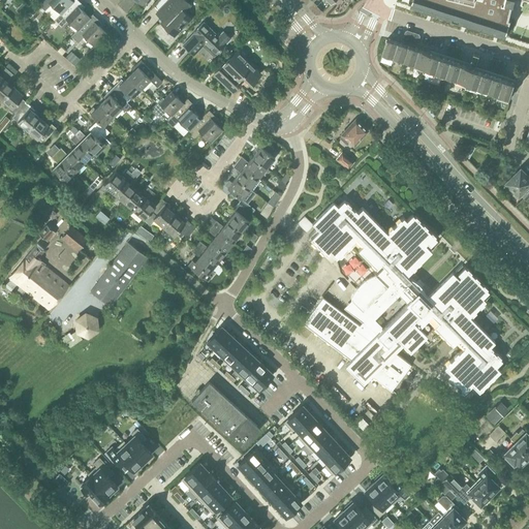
[(51,3),(61,13),(67,7),(73,1),(72,0),(40,0),(38,3),(44,10),(51,3)]
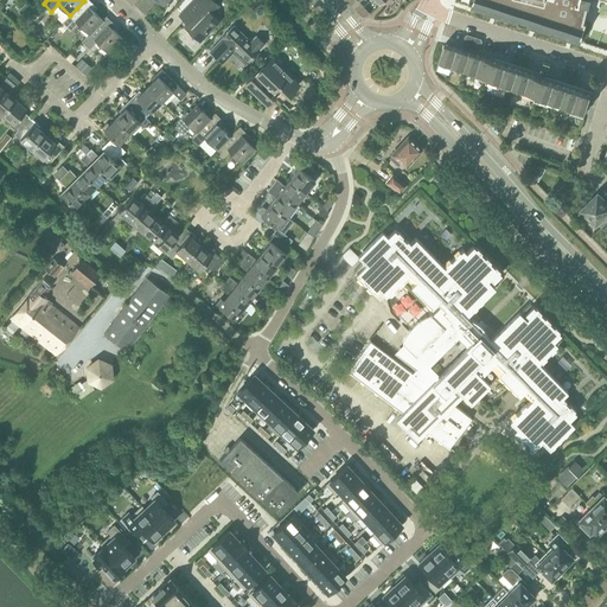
[(77,23),(89,33),(96,26),(103,19),(90,7),(94,4),(89,0),(83,0),(84,1),(77,8),(70,16),(63,23),(70,30),(77,23)]
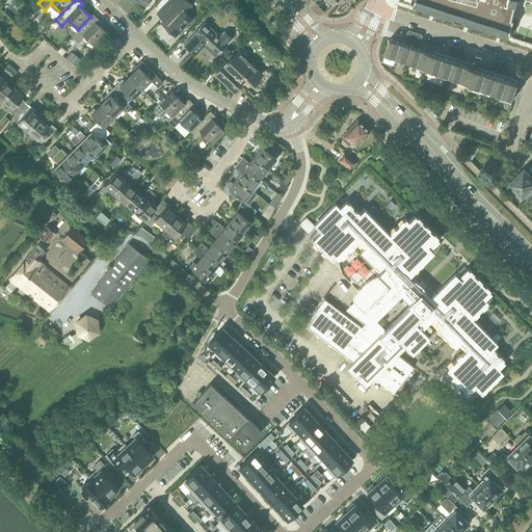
[(187,0),(168,0),(158,12),(159,11),(163,16),(162,17),(165,20),(162,22),(174,33),(181,25),(183,27),(192,18),(185,10),(191,4),(187,0)]
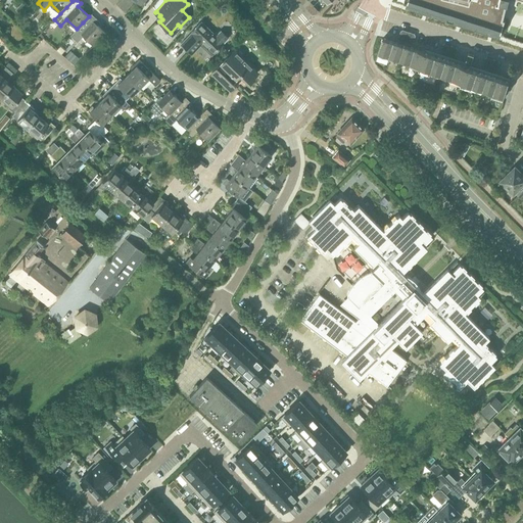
[(219,0),(217,0),(215,3),(221,8),(224,5),(219,0)]
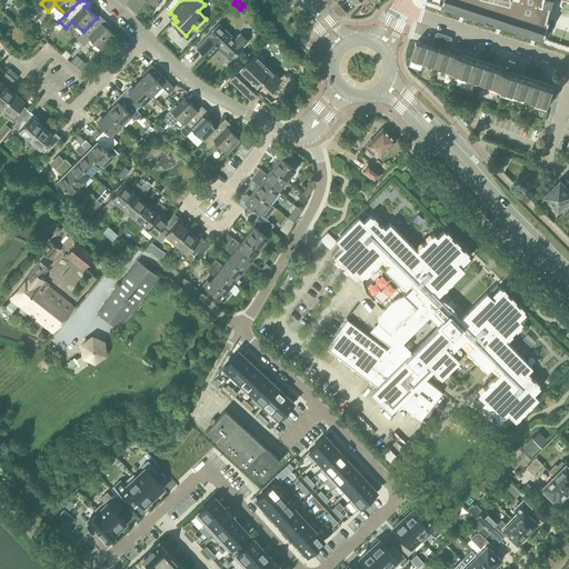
[(445,0),(442,6),(445,7),(445,6),(487,20),(488,20),(489,20),(489,18),(493,20),(492,21),(492,22),(493,22),(543,39),(545,39),(550,21),(548,20),(551,6),(552,6),(553,0),(445,0)]
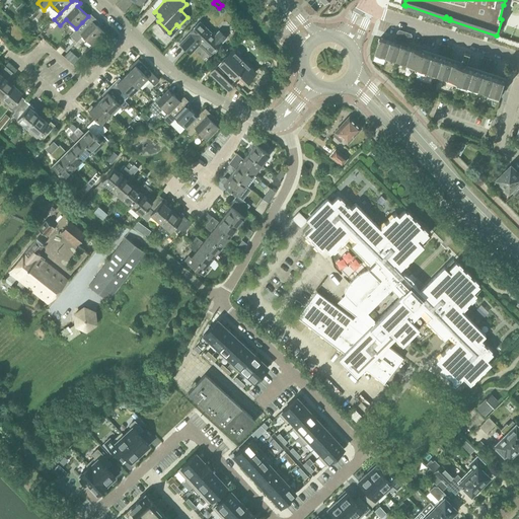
[(92,45),(102,34),(104,32),(93,22),(96,19),(90,13),(88,16),(82,22),(76,28),(70,34),(77,42),(83,35),(92,45)]
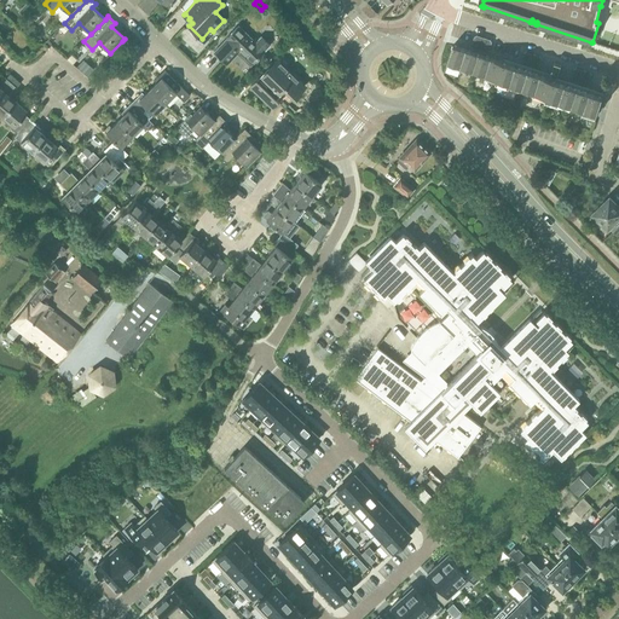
[(226,40),(214,52),(223,59),(235,47),(239,52),(239,51),(244,55),(243,56),(252,64),(271,45),(261,35),(255,41),(238,25),(226,39),(226,40)]
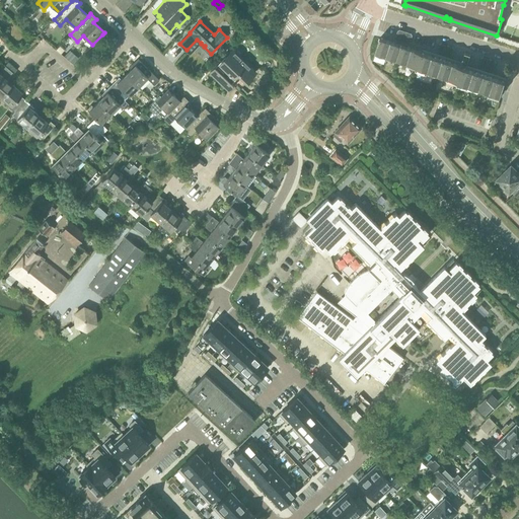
[(395,38),(397,41),(409,44),(411,43),(413,35),(412,33),(400,29),(398,30),(395,38)]
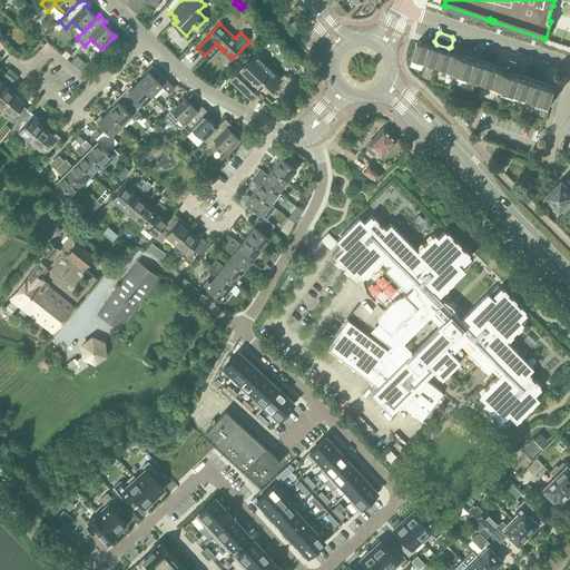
[(412,60),(550,106),(556,87),(418,41),(412,60)]
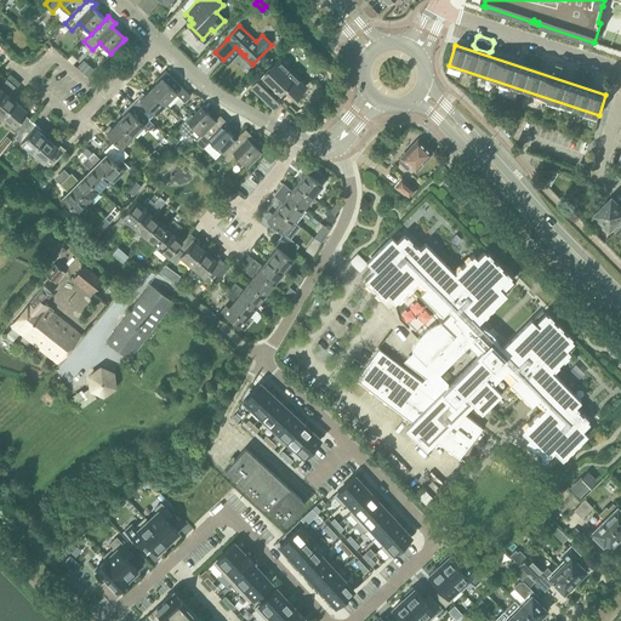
[(527,53),(524,62),(525,64),(539,69),(541,68),(543,60),(542,56),(529,52),(527,53)]
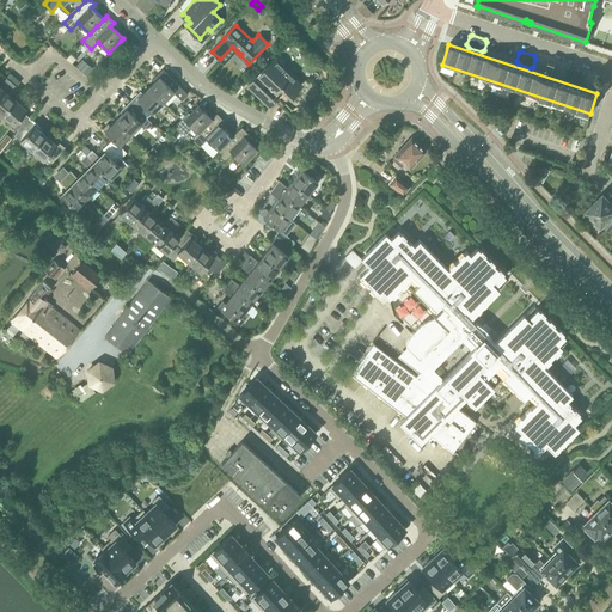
[(303,85),(289,72),(274,57),(248,86),(270,108),(276,101),(271,96),(281,86),(294,92),(303,85)]
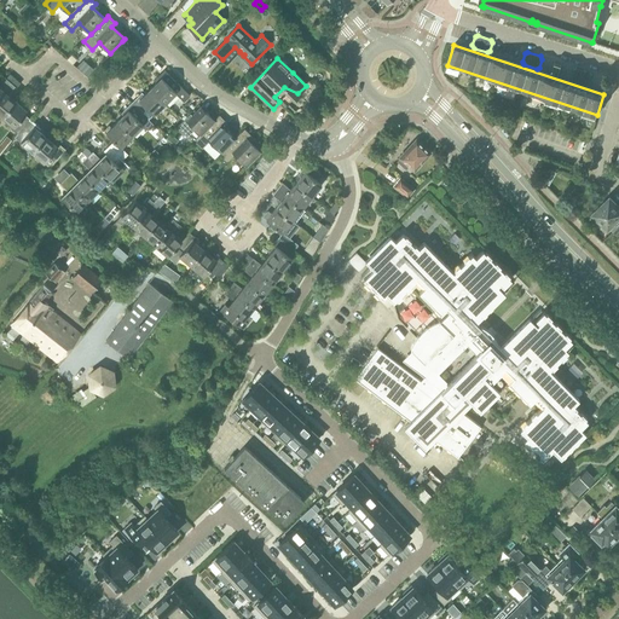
[(559,76),(560,73),(562,65),(555,63),(551,74),(559,76)]
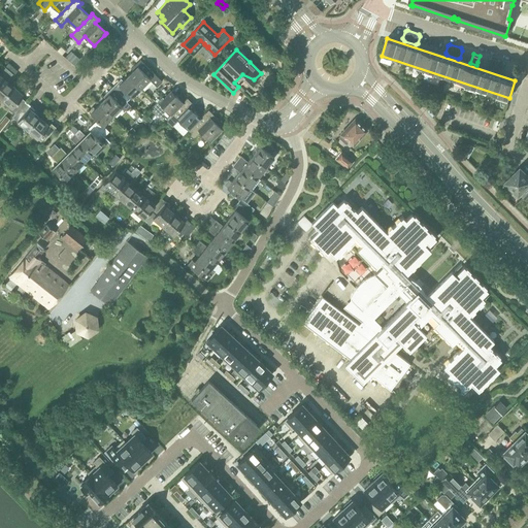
[(505,64),(504,62),(503,62),(492,58),(490,59),(488,67),(489,69),(500,73),(502,71),(505,64)]
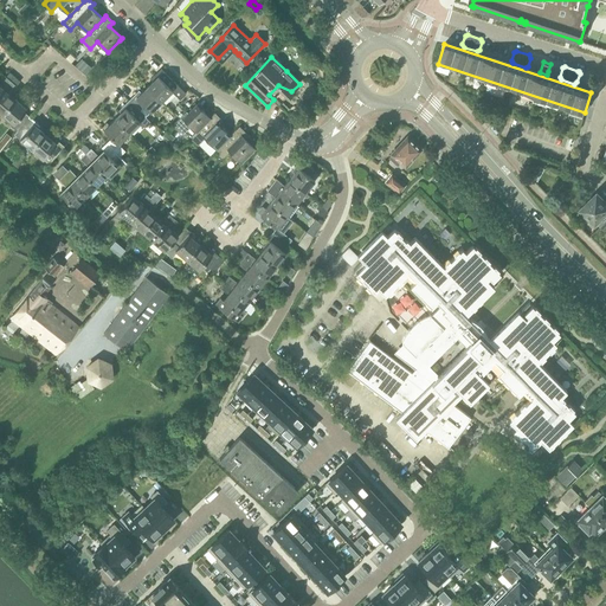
[(153,81),(147,86),(161,101),(172,90),(180,98),(186,92),(161,68),(150,78),(153,81)]
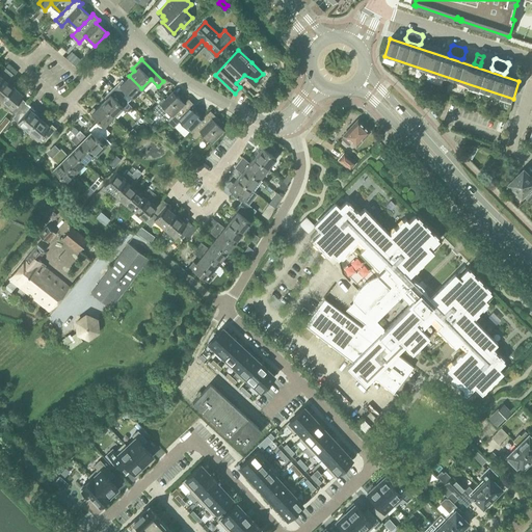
[(0,81),(9,71),(4,67),(0,71),(0,81)]
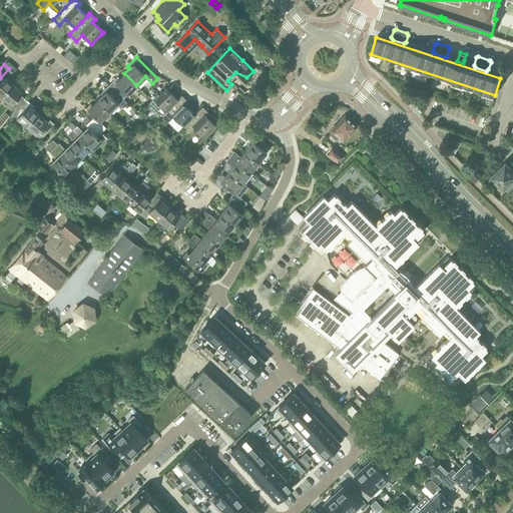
[(9,68),(0,78),(0,94),(2,96),(13,83),(8,79),(14,72),(9,68)]
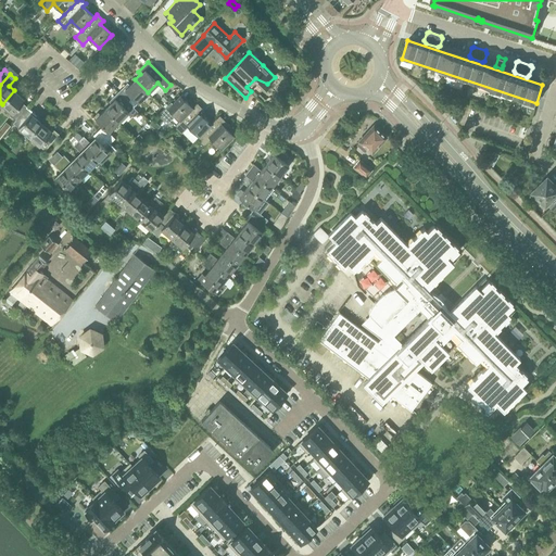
[(118,91),(134,106),(138,102),(148,92),(135,79),(129,84),(127,83),(118,91)]
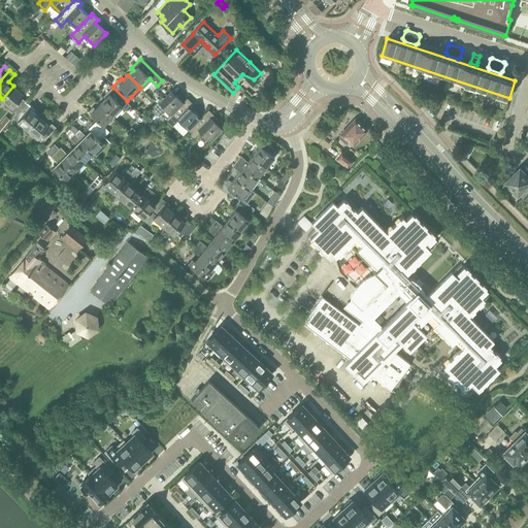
[(15,113),(26,101),(22,97),(26,92),(21,88),(19,90),(13,86),(2,99),(12,107),(10,109),(15,113)]
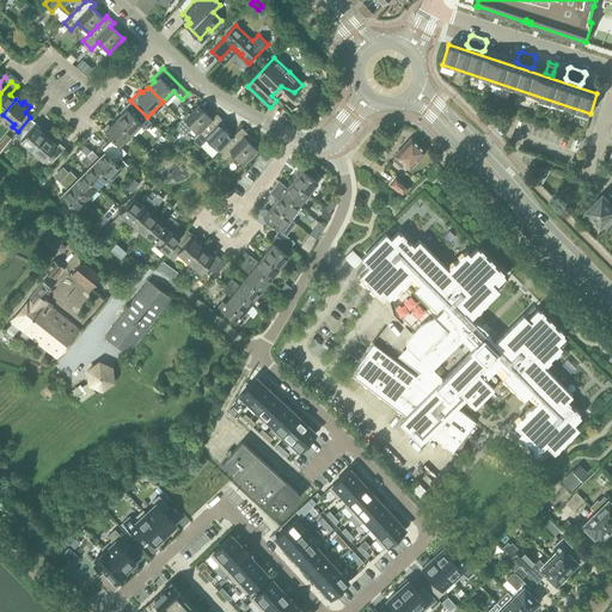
[(116,120),(130,134),(140,124),(144,127),(148,128),(152,123),(147,117),(130,101),(120,111),(122,114),(116,120)]
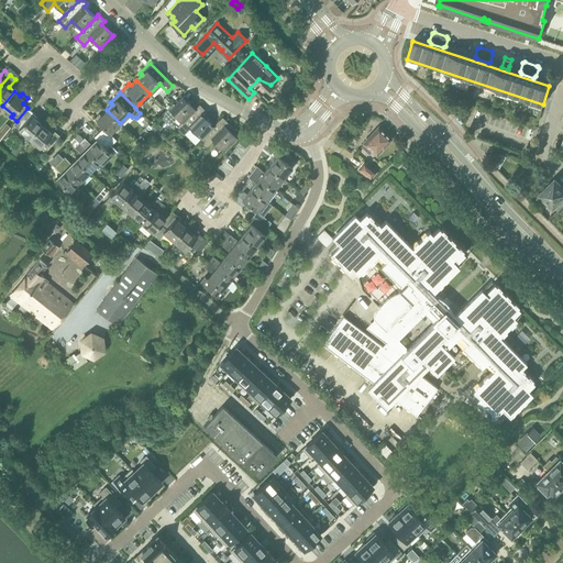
[(177,128),(183,122),(190,116),(196,109),(183,97),(170,110),(168,108),(162,116),(168,122),(176,129),(177,128)]
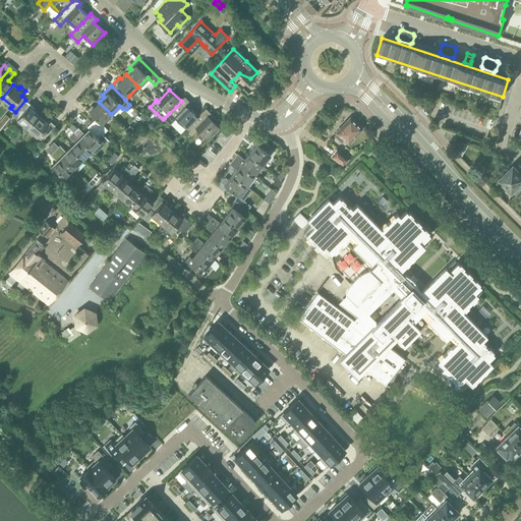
[(176,118),(186,128),(192,123),(198,116),(188,105),(190,103),(185,97),(181,101),(176,107),(169,113),(164,118),(170,124),(176,118)]
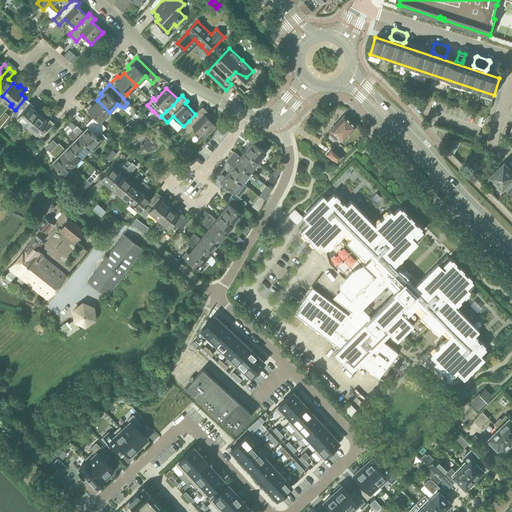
[(25,98),(15,110),(12,113),(17,117),(27,126),(38,112),(33,108),(35,106),(25,98)]
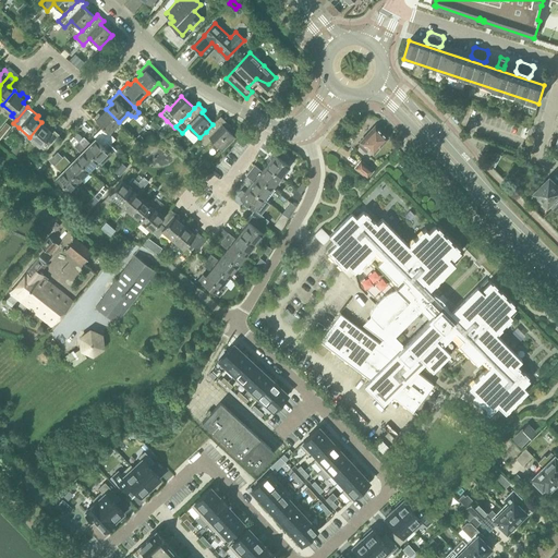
[(98,131),(111,143),(113,141),(116,138),(109,132),(119,122),(106,109),(100,114),(98,112),(94,117),(104,126),(98,131)]
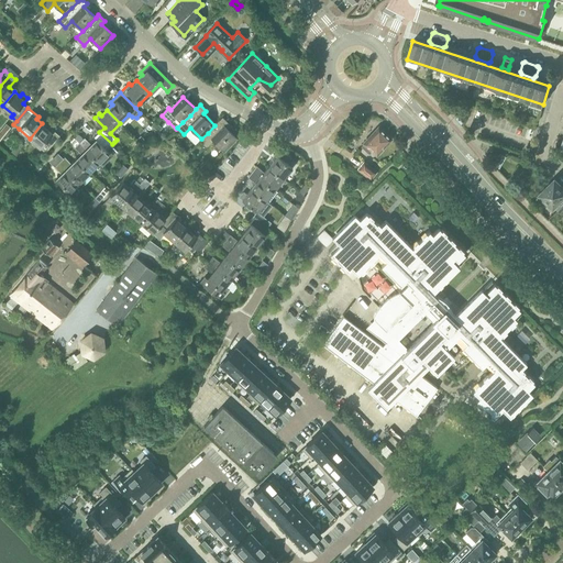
[(213,140),(224,151),(238,138),(225,125),(229,123),(222,117),(214,125),(208,133),(201,139),(199,140),(207,146),(213,140)]
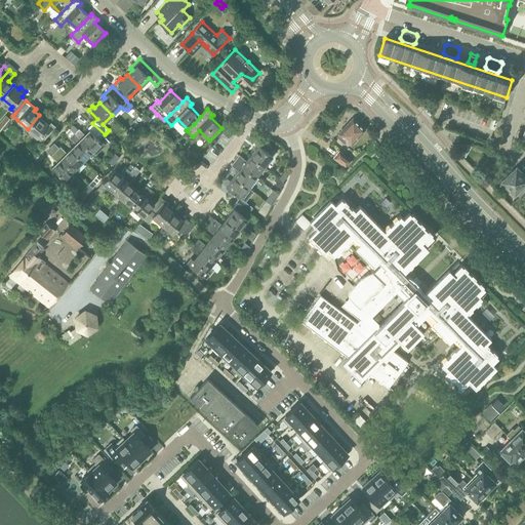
[(39,115),(28,129),(38,137),(42,142),(45,138),(56,126),(46,118),(45,120),(39,115)]
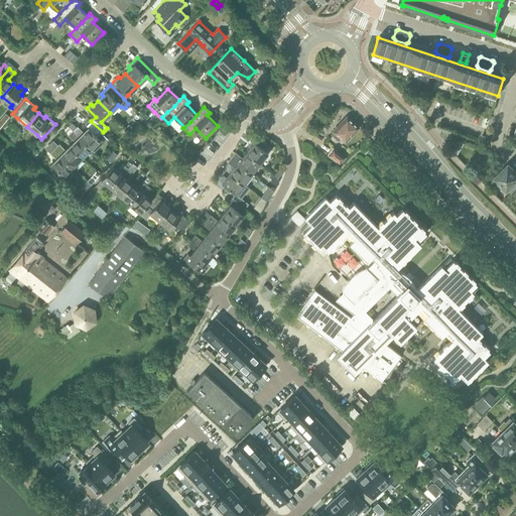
[(334,130),(331,133),(339,140),(341,137),(345,141),(358,127),(347,116),(334,130)]
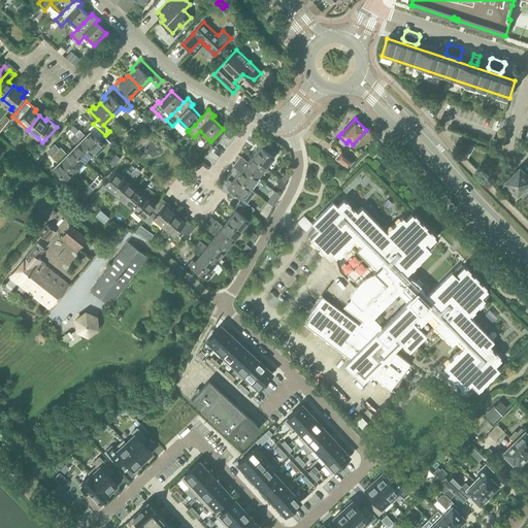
[(105,135),(93,124),(89,128),(91,130),(86,135),(79,129),(75,133),(94,152),(103,142),(100,139),(105,135)]
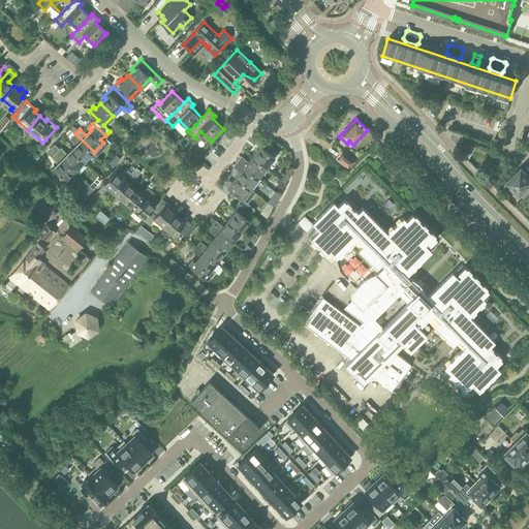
[(94,152),(75,133),(70,138),(76,145),(72,149),(85,161),(94,152)]
